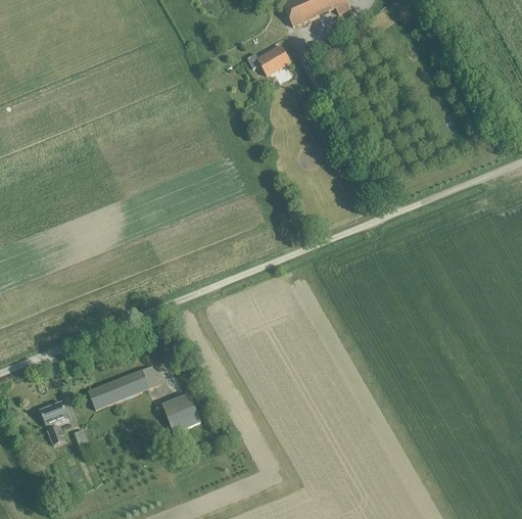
[(337,13),(349,8),(345,0),(284,0),(282,1),(292,26),(335,7),(337,13)]
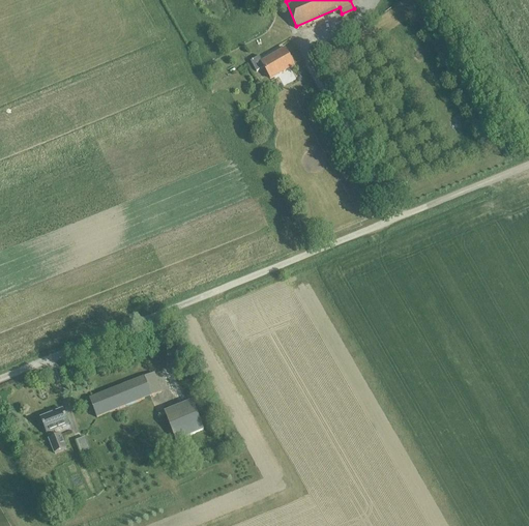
[(269,76),(293,61),(284,46),(261,59),(257,53),(248,58),(255,68),(263,64),(269,76)]
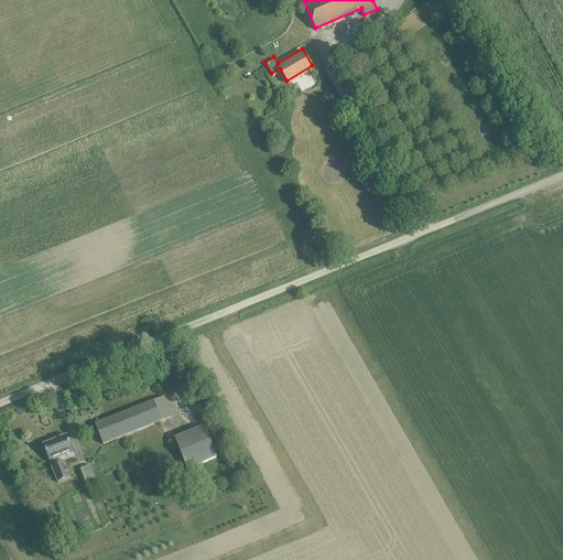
[(163,394),(96,419),(94,420),(103,441),(171,413),(163,394)]
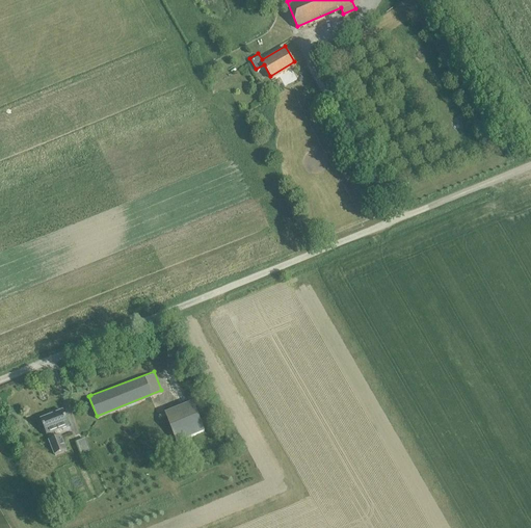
[(177,440),(204,428),(192,399),(165,411),(177,440)]
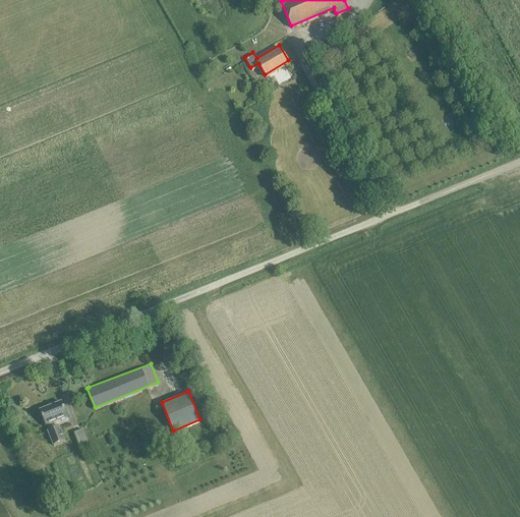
[(67,414),(61,399),(39,408),(45,422),(46,422),(48,428),(47,428),(53,443),(64,439),(58,423),(55,425),(53,419),(67,414)]
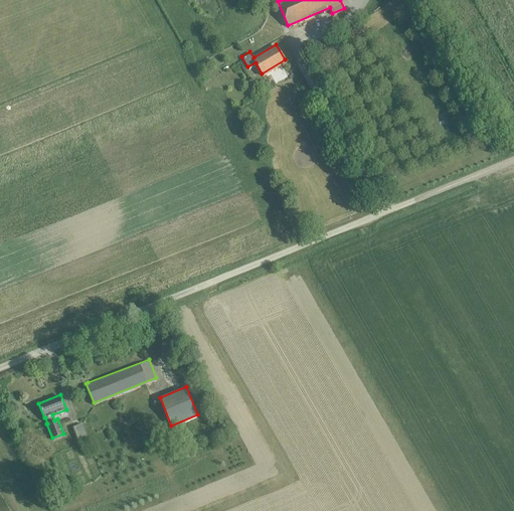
[(72,426),(77,438),(87,434),(81,421),(72,426)]
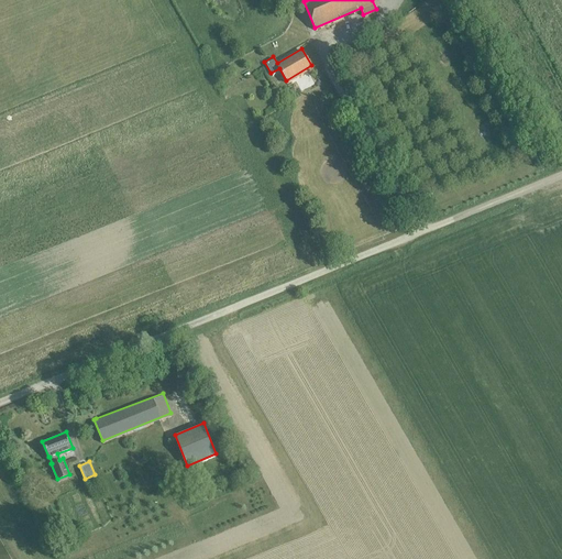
All buildings are outlined.
